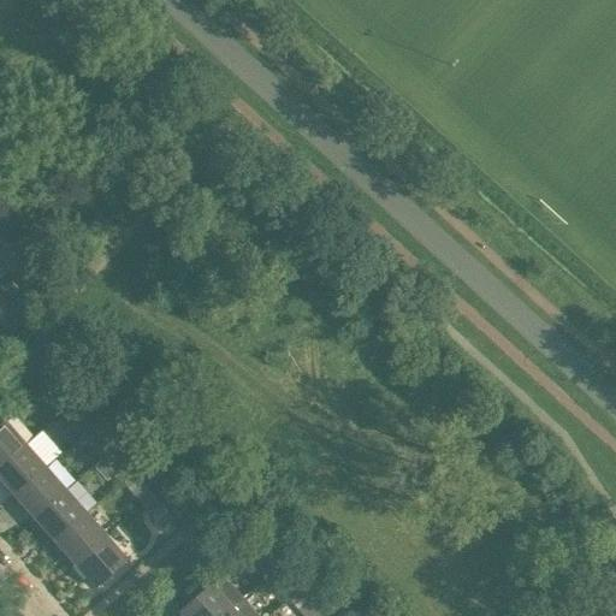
[(3,241),(0,242),(0,258),(12,272),(22,264),(3,241)]
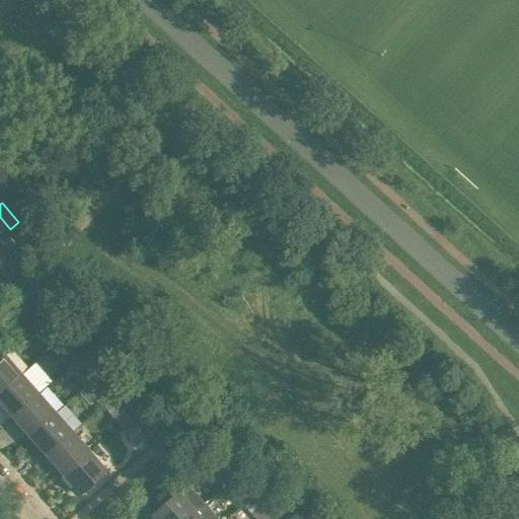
[(0,358),(0,391),(21,373),(5,354),(0,358)]
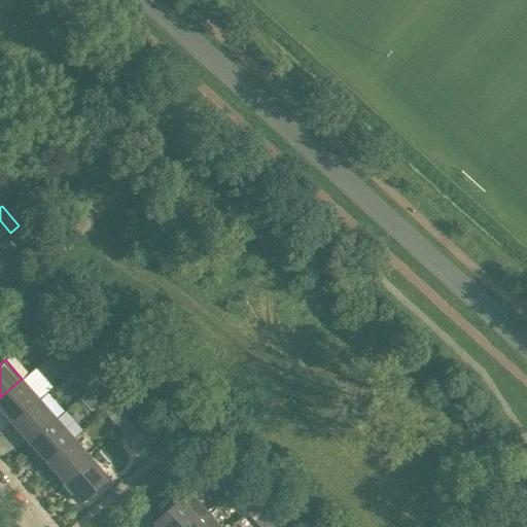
[(96,385),(78,365),(69,374),(86,393),(96,385)]
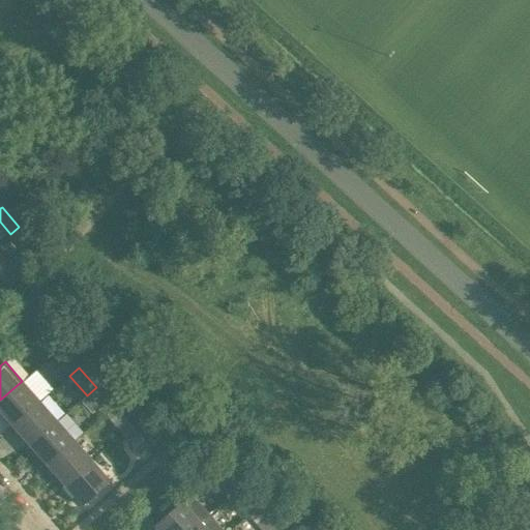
[(22,381),(0,400),(0,412),(11,425),(39,401),(22,381)]
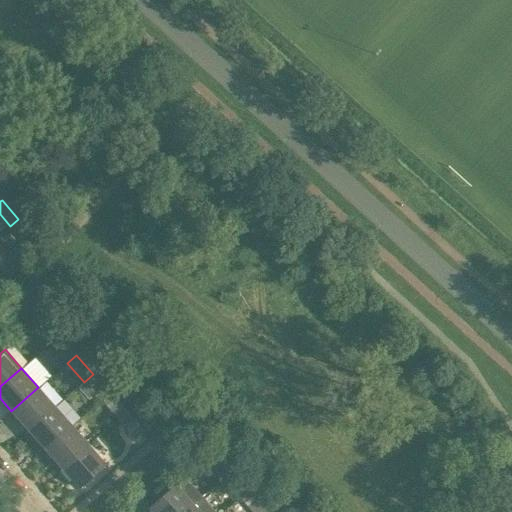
[(110,393),(93,374),(84,382),(100,401),(110,393)]
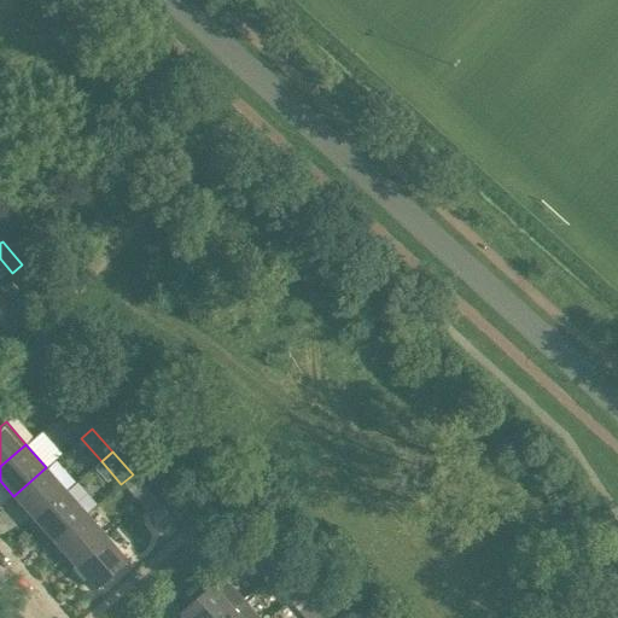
[(46,467),(13,496),(34,519),(66,490),(46,467)]
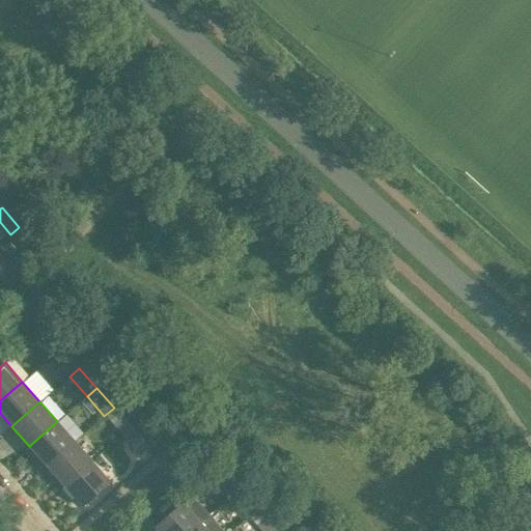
[(131,427),(114,408),(104,416),(121,436),(131,427)]
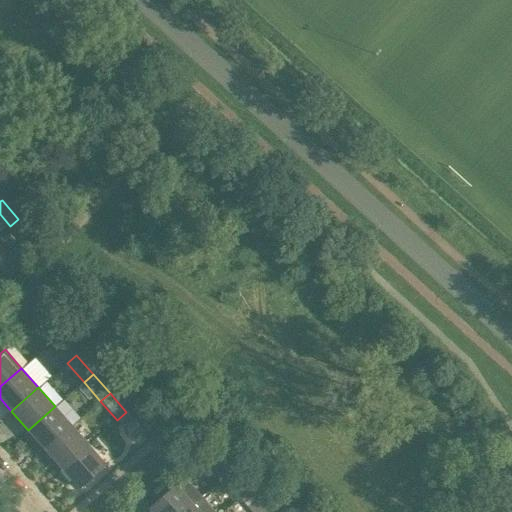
[(55,406),(28,430),(44,449),(72,425),(55,406)]
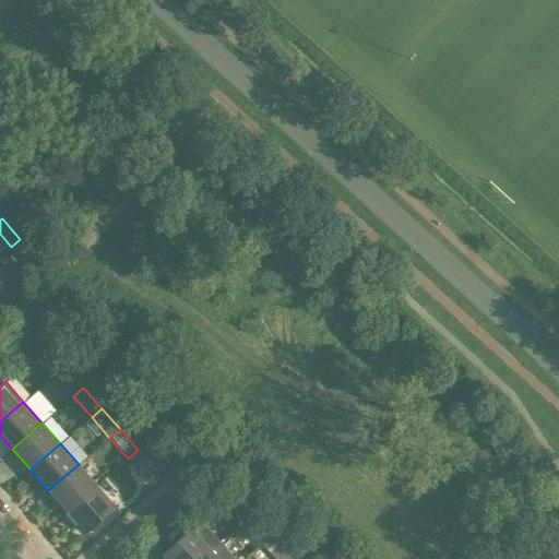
[(157,471),(138,450),(128,459),(146,479),(157,471)]
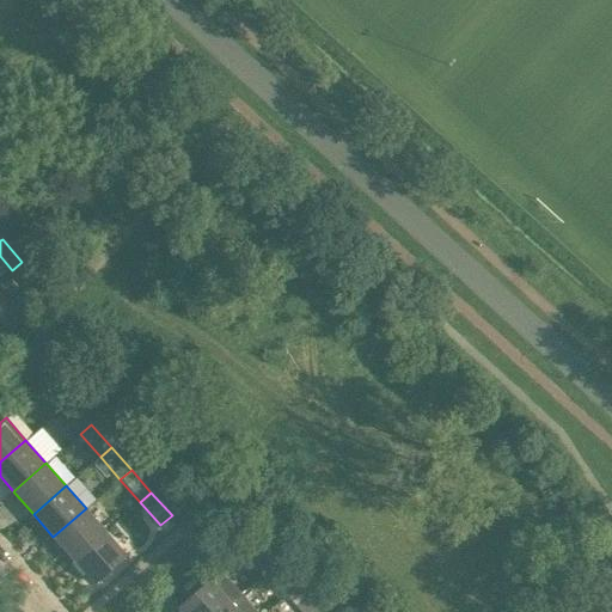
[(74,560),(106,531),(86,508),(53,537),(74,560)]
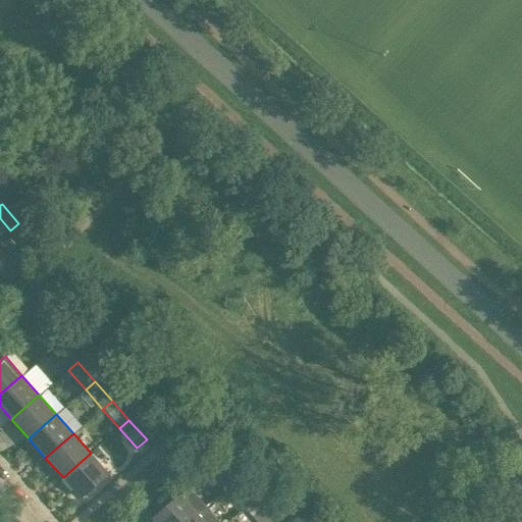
[(109,473),(91,453),(63,477),(81,498),(109,473)]
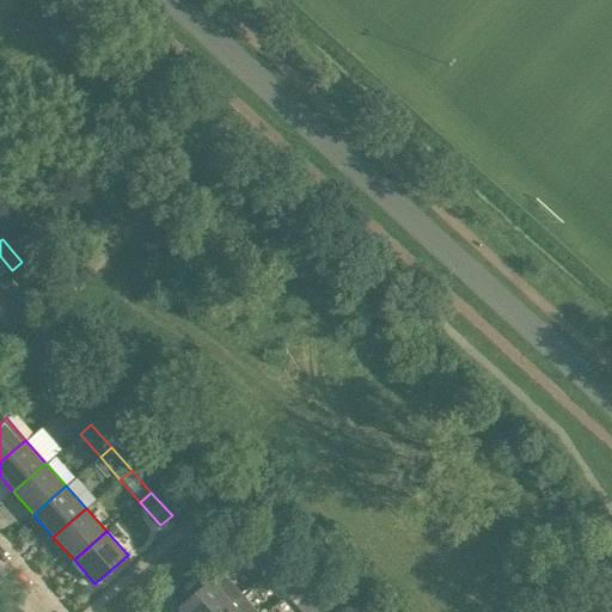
[(265,574),(264,573),(275,562),(256,540),(245,550),(255,561),(246,568),(257,580),(265,574)]
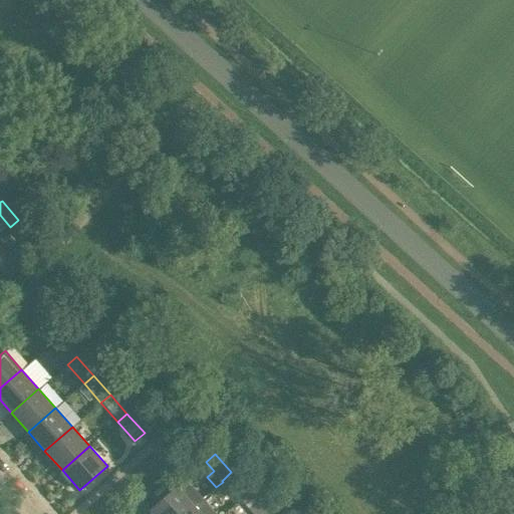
[(222,481),(223,482),(240,501),(249,492),(231,472),(222,481)]
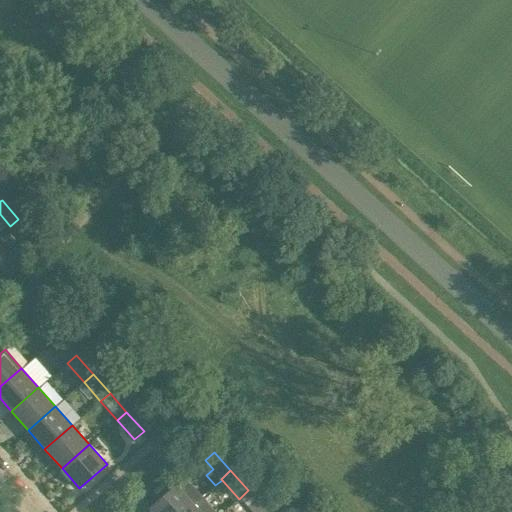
[(149,508),(152,511),(184,511),(193,505),(175,485),(149,508)]
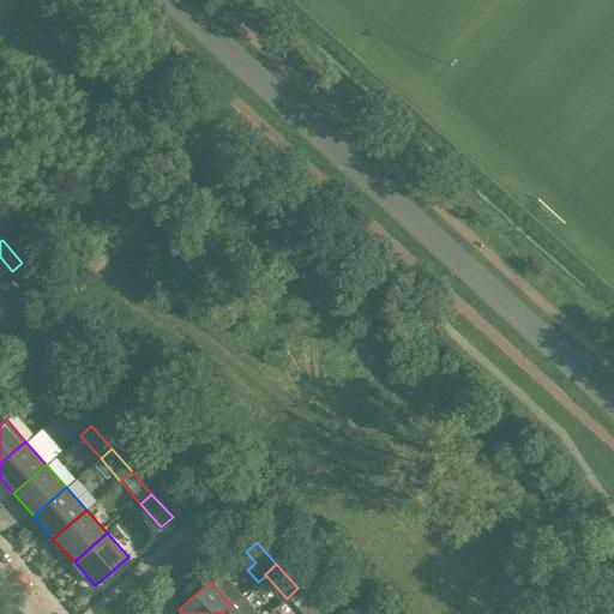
[(298,588),(287,599),(300,613),(313,613),(318,612),(298,588)]
